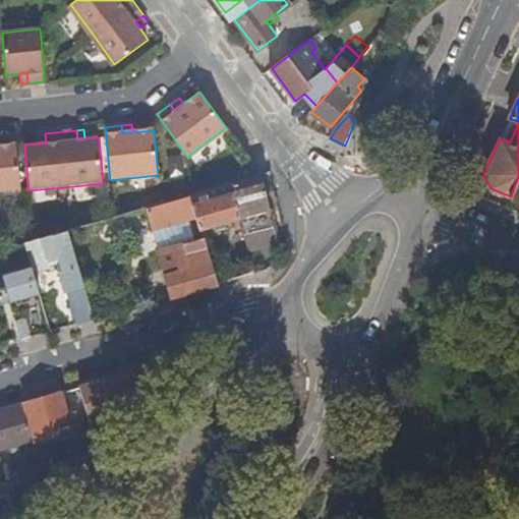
[(0,191),(20,190),(17,145),(0,146),(0,191)]
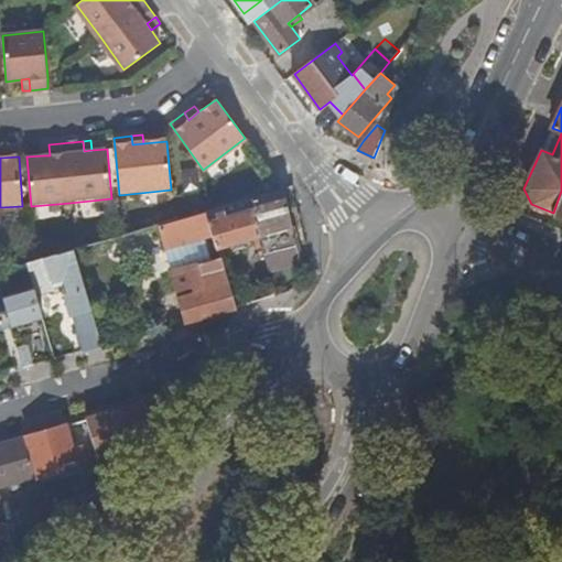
[(292,226),(282,188),(250,198),(260,235),(292,226)]
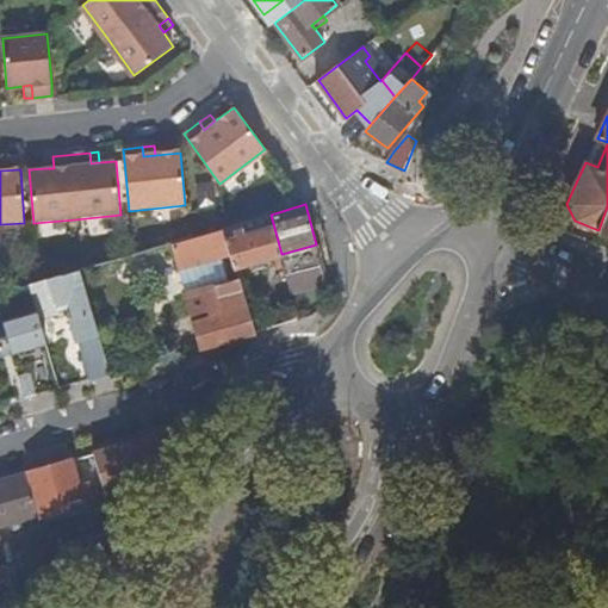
[(230,254),(235,267),(273,256),(281,254),(271,215),(241,223),(243,227),(234,230),(235,236),(225,240),(230,254)]
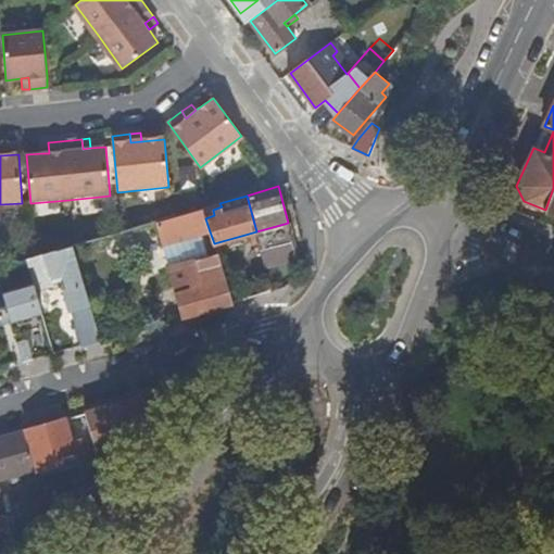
[(219,203),(203,209),(205,218),(214,215),(213,210),(222,206),(219,203)]
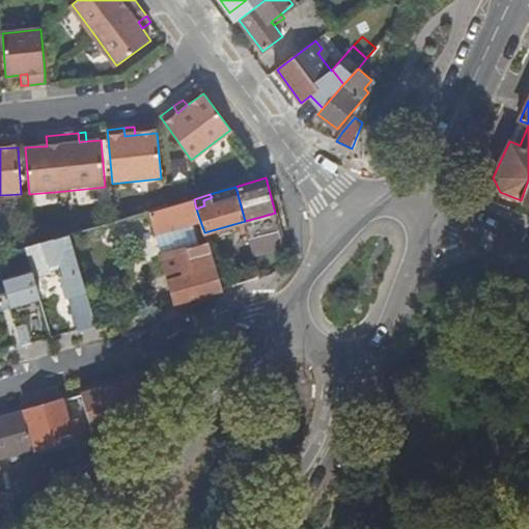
[(194,199),(148,212),(156,234),(200,221),(196,209),(194,199)]
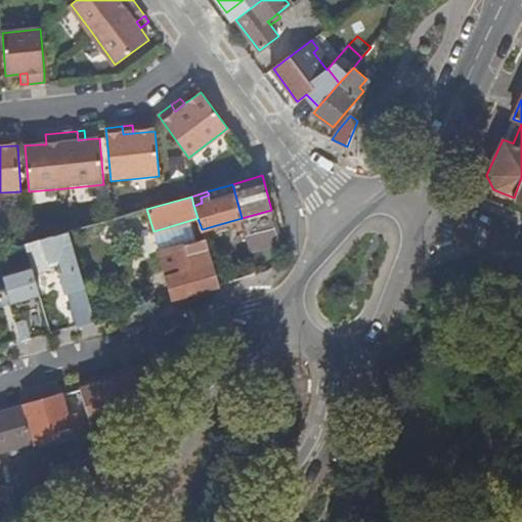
[(243,222),(272,214),(271,210),(242,218),(243,222)]
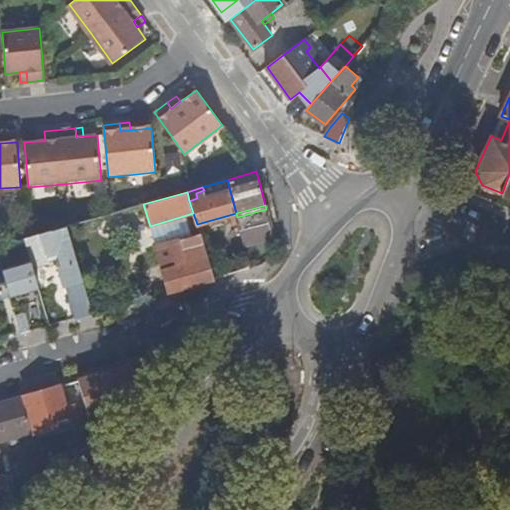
[(237,217),(244,245),(273,237),(266,209),(237,217)]
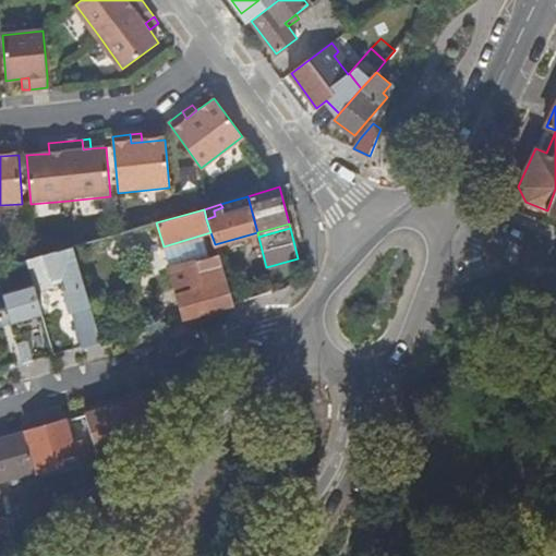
[(237,276),(252,273),(244,244),(241,243),(230,246),(230,250),(237,276)]
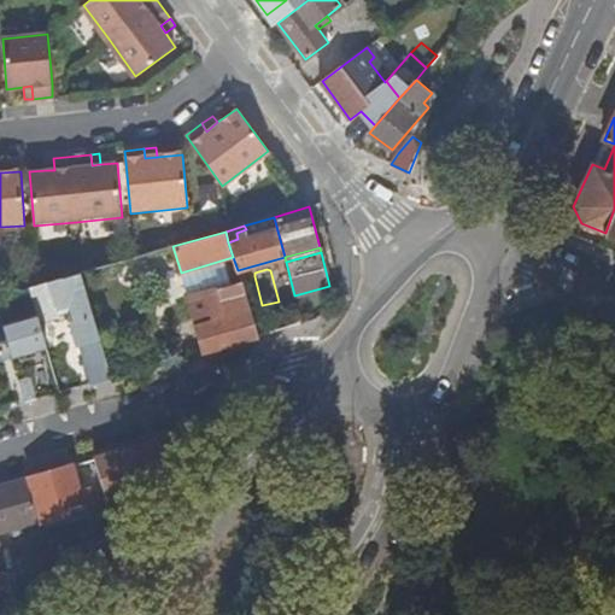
[(74,323),(91,385),(112,379),(95,321),(80,274),(35,287),(29,288),(36,315),(39,322),(58,316),(56,308),(62,305),(71,303),(77,322),(74,323)]
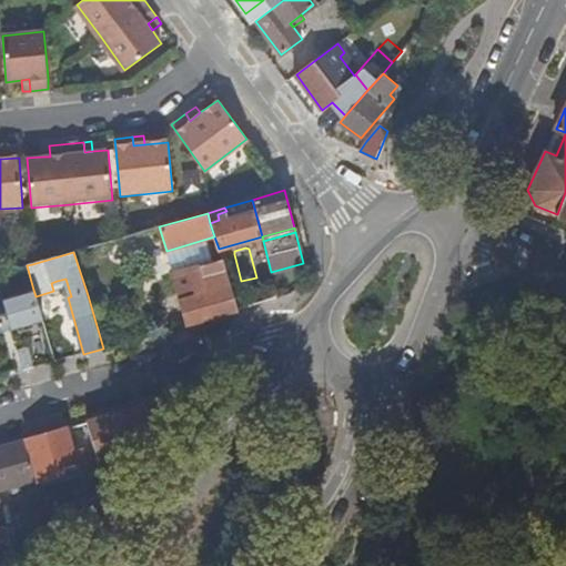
[(173,273),(188,323),(235,310),(221,259),(173,273)]
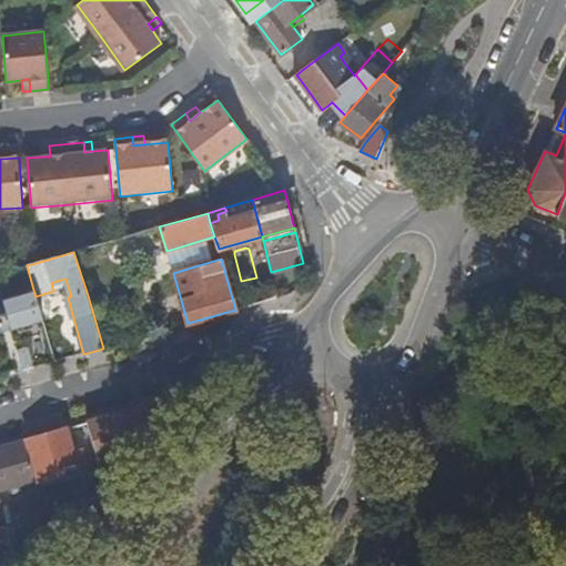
[(36,296),(33,290),(6,297),(14,329),(42,321),(36,296)]
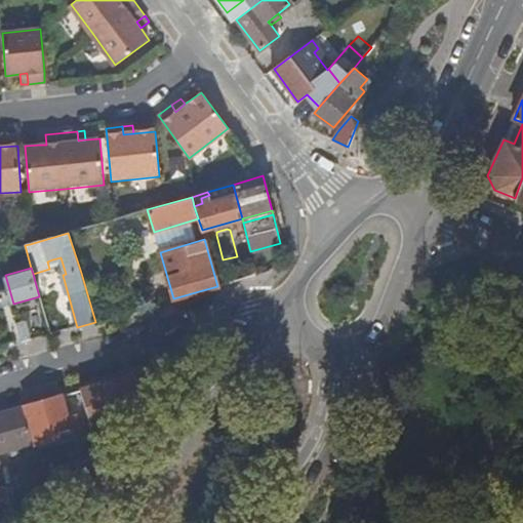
[(18,339),(32,338),(30,318),(16,320),(18,339)]
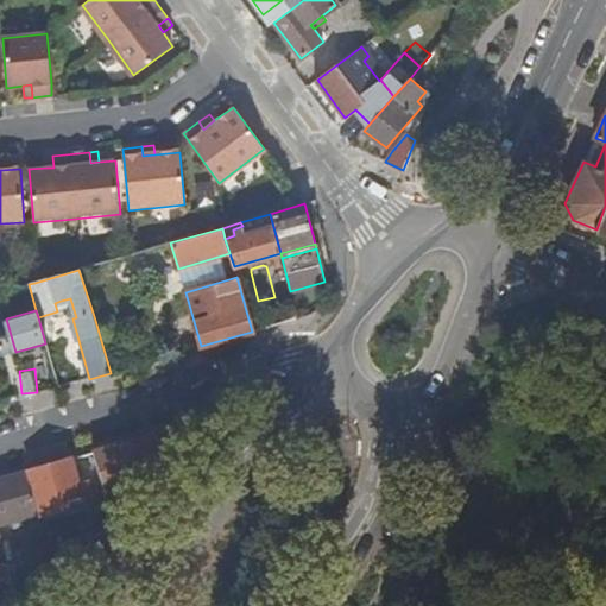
[(166,429),(94,450),(106,491),(133,481),(133,483),(172,459),(169,447),(171,446),(166,429)]
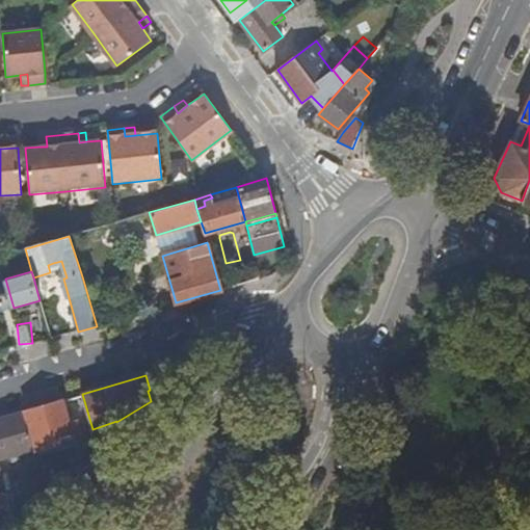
[(69,422),(62,400),(25,411),(35,449),(73,438),(74,439),(81,436),(76,420),(69,422)]
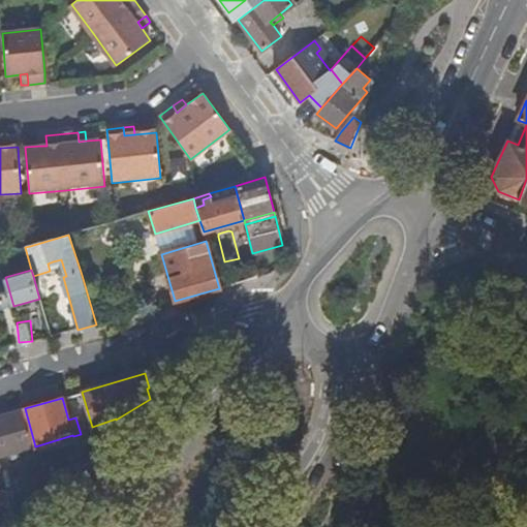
[(0,455),(33,445),(22,409),(0,414),(0,455)]
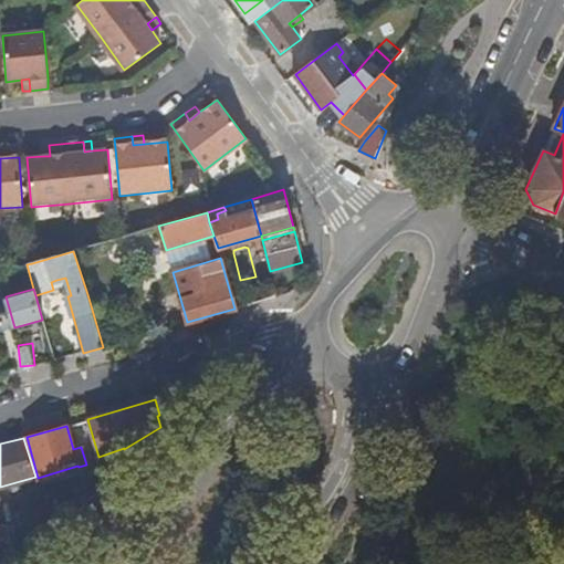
[(421,463),(410,459),(406,470),(417,474),(421,463)]
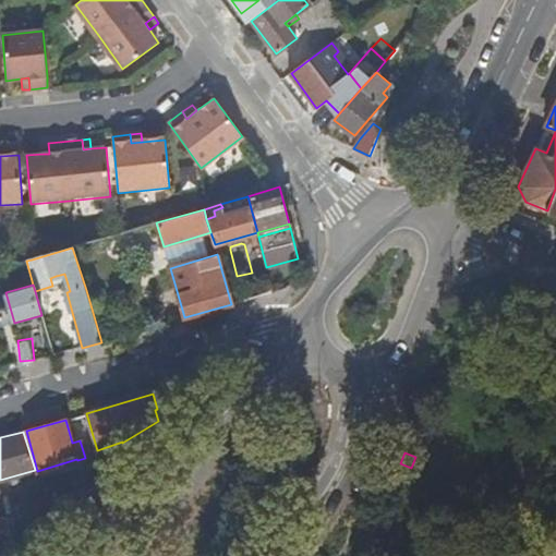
[(478,478),(506,487),(503,475),(480,468),(478,478)]
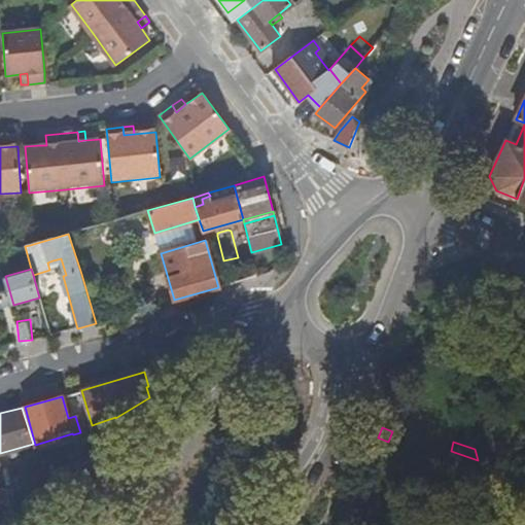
[(0,487),(12,488),(20,488),(14,468),(3,471),(0,461),(0,487)]
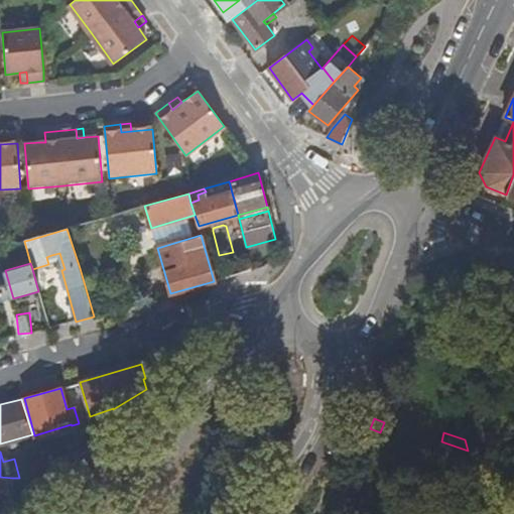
[(48,491),(65,474),(55,465),(44,477),(48,491)]
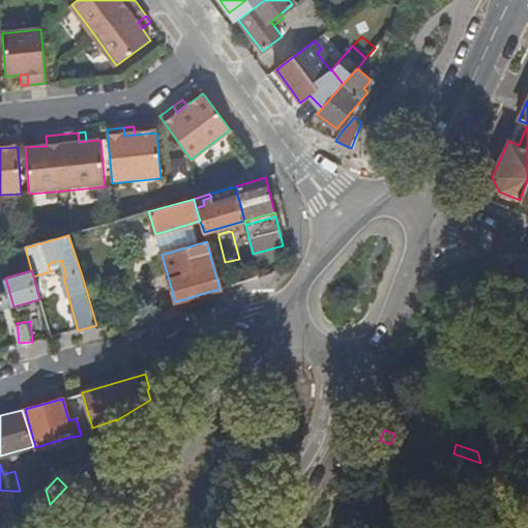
[(0,505),(11,506),(12,491),(0,490),(0,505)]
